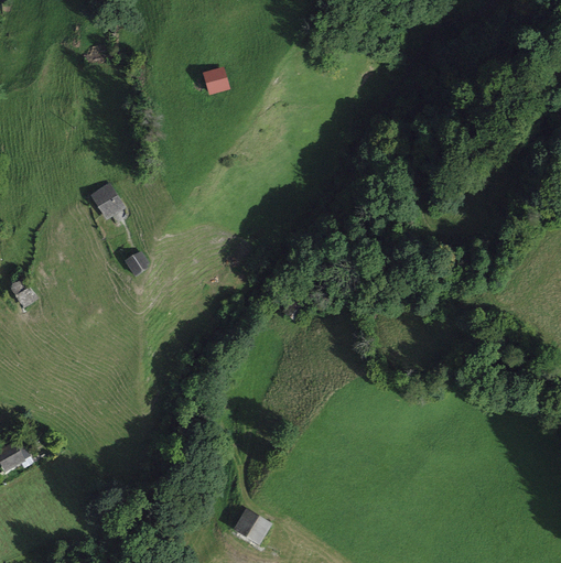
[(202,74),(208,93),(225,87),(219,68),(202,74)]
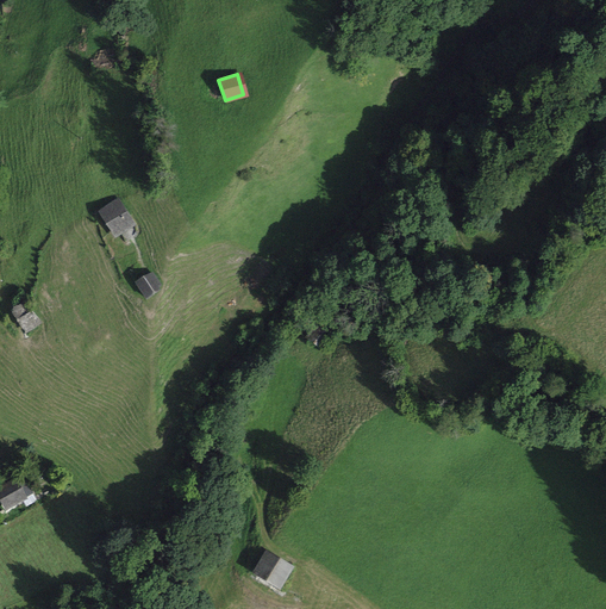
[(97,210),(112,235),(131,223),(114,198),(97,210)]
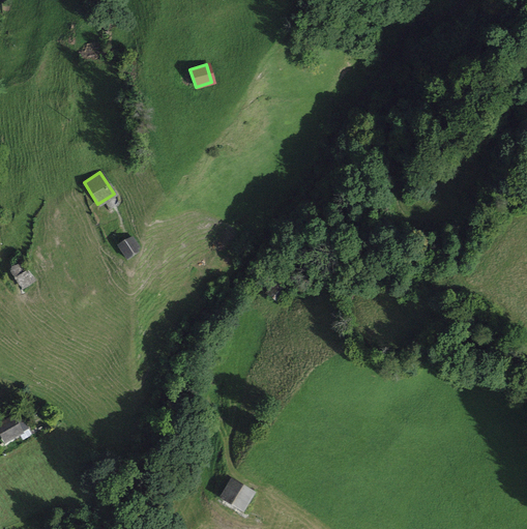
[(124,259),(135,252),(133,248),(136,246),(129,237),(116,246),(124,259)]
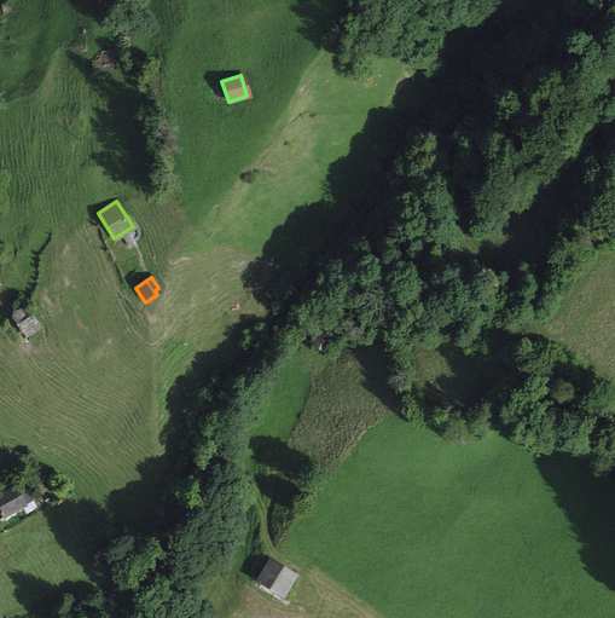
[(11,315),(25,336),(38,328),(23,306),(11,315)]
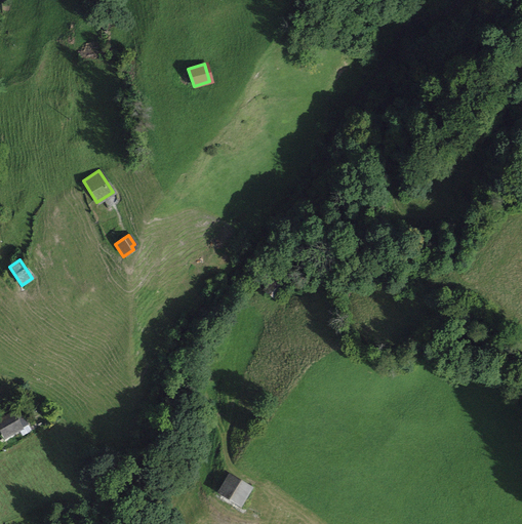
[(262,289),(274,299),(282,288),(270,278),(262,289)]
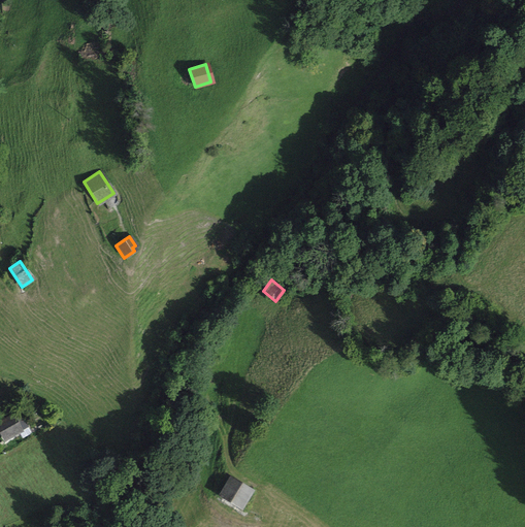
[(0,432),(3,438),(25,426),(17,412),(0,421),(0,432)]
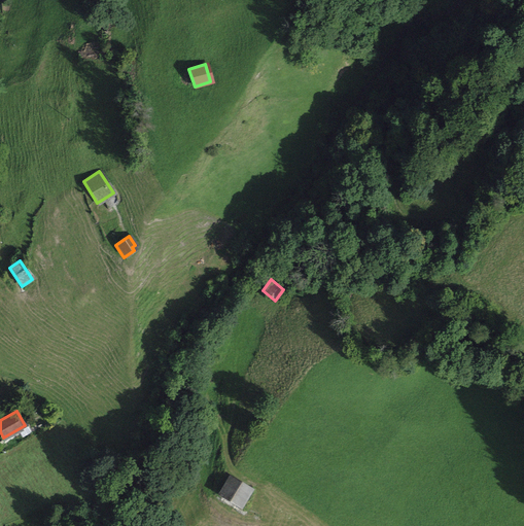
[(229,476),(217,493),(238,506),(249,488),(229,476)]
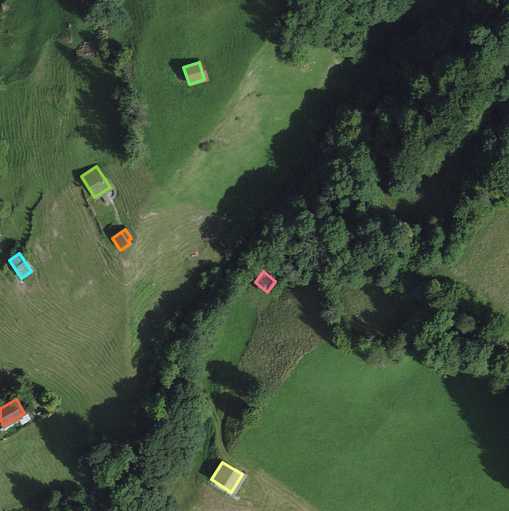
All buildings are outlined.
